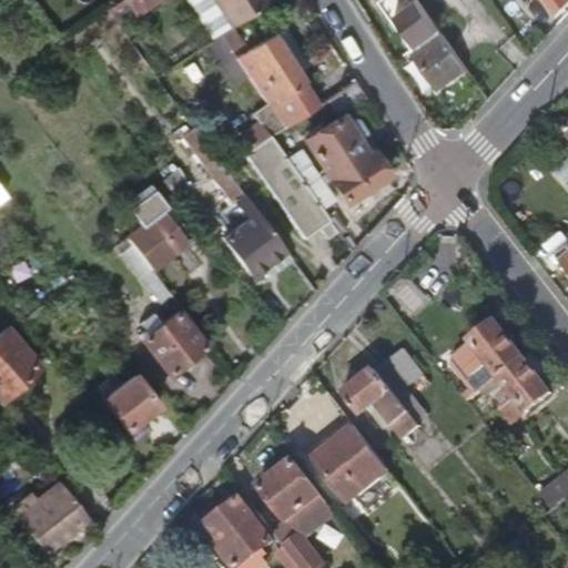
[(137,14),(127,0),(121,0),(108,9),(120,26),(137,14)]
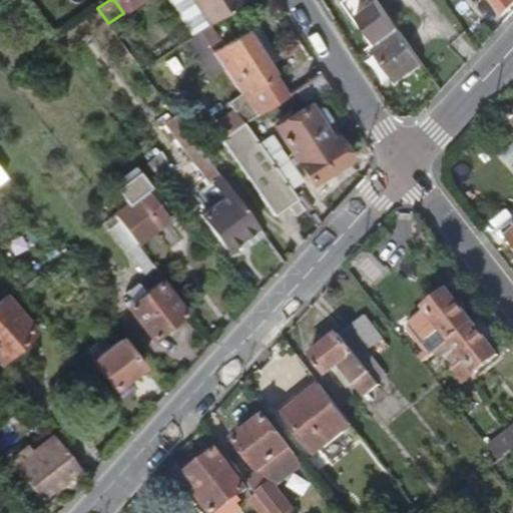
[(141,0),(114,0),(123,13),(141,0)]
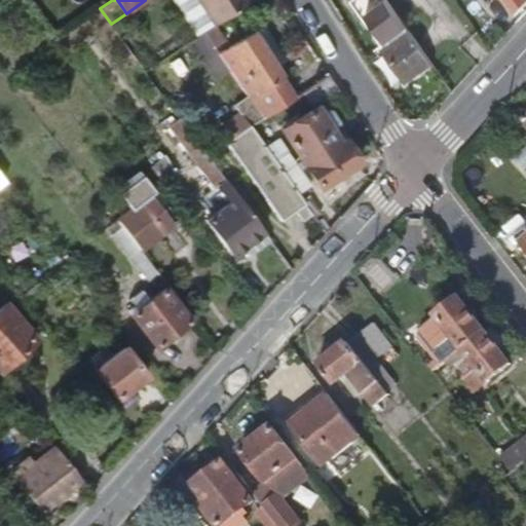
[(200,0),(176,0),(199,36),(204,32),(217,24),(200,0)]
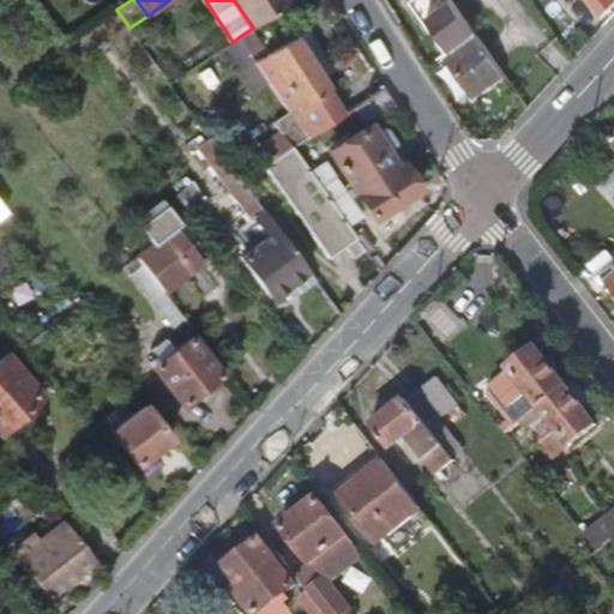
[(294,1),(292,0),(234,0),(253,28),(294,1)]
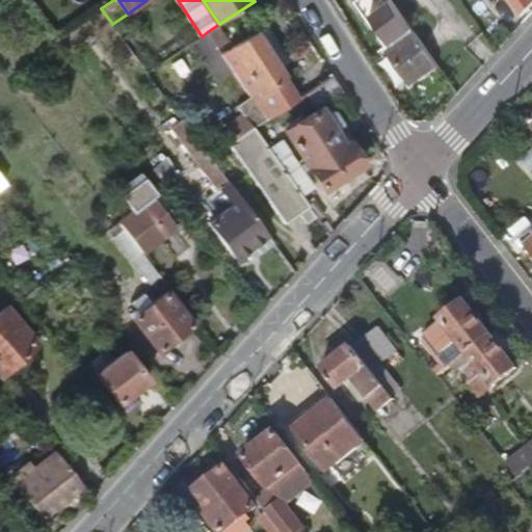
[(531,5),(531,0),(512,0),(523,15),(531,5)]
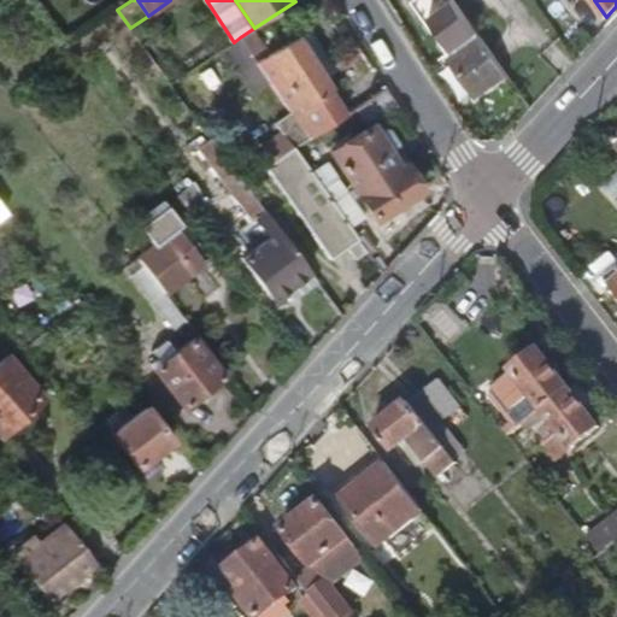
[(254,28),(240,37),(252,57),(266,47),(254,28)]
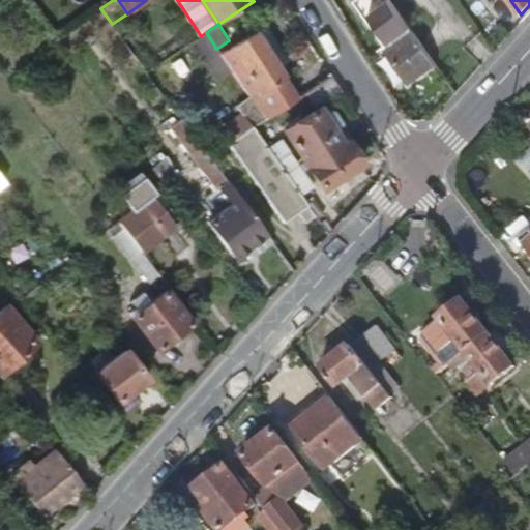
[(285,56),(264,25),(221,54),(231,68),(249,96),(264,117),(297,95),(275,63),(285,56)]
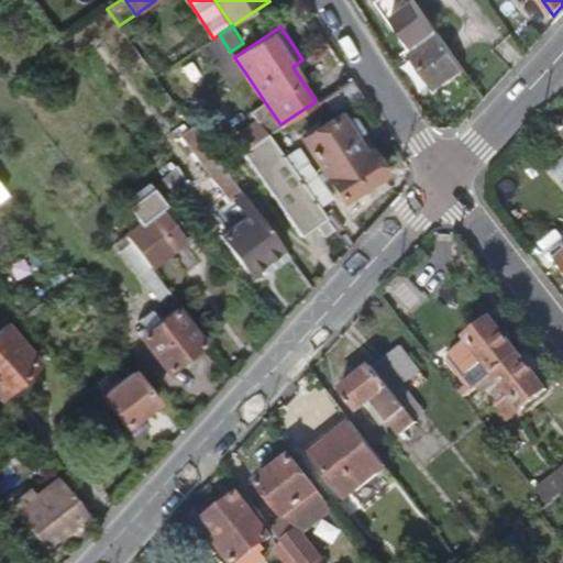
[(245,73),(234,57),(230,52),(219,34),(213,39),(203,45),(230,84),(245,73)]
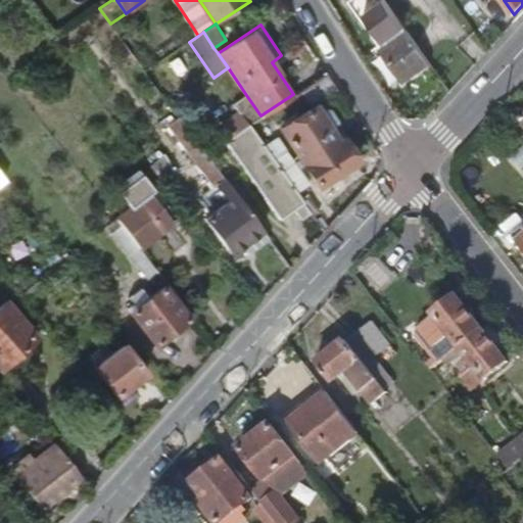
[(430,62),(409,33),(383,51),(403,81),(430,62)]
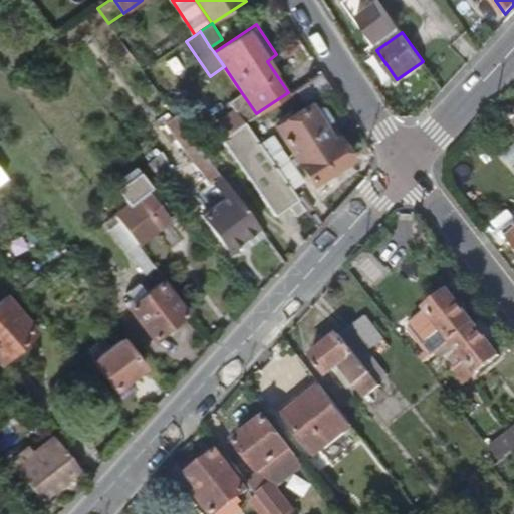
[(313,97),(330,86),(321,71),(298,86),(303,95),(313,97)]
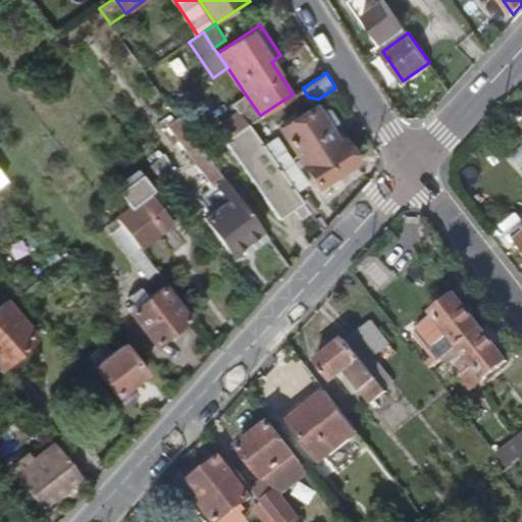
[(237,111),(247,124),(260,115),(246,95),(232,104),(237,111)]
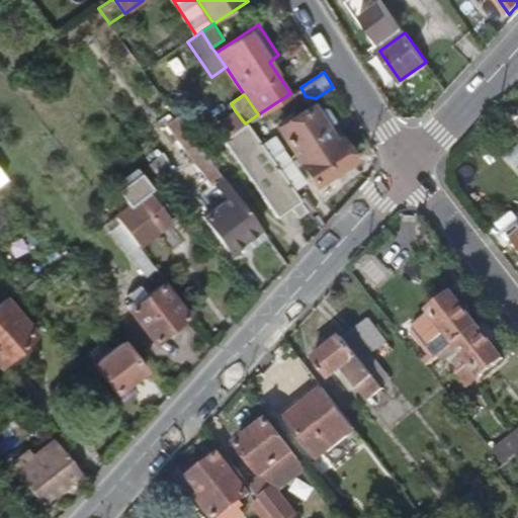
[(354,158),(340,138),(334,142),(326,128),(330,125),(332,121),(324,110),(320,108),(315,111),(311,105),(277,126),(315,184),(354,158)]
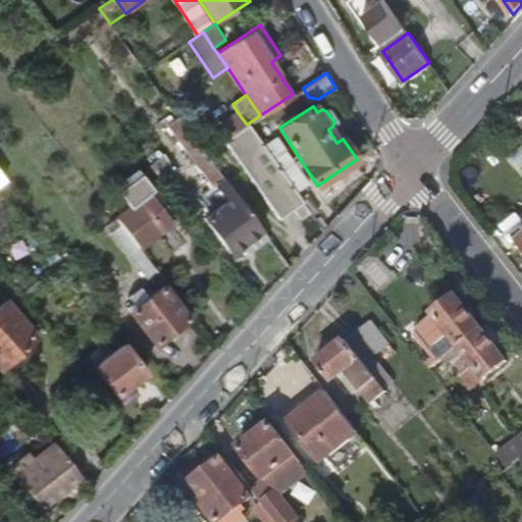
[(225,140),(245,124),(247,124),(237,111),(215,127),(225,140)]
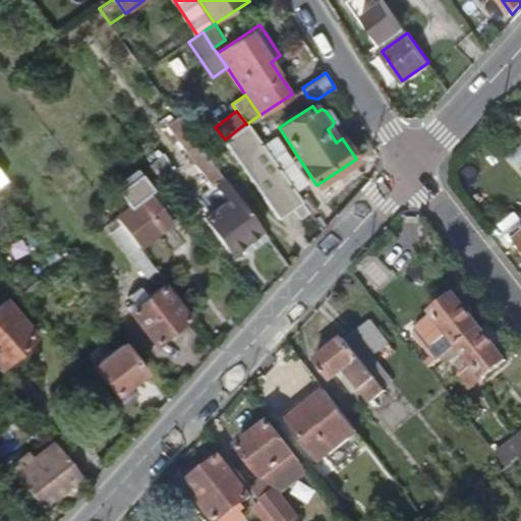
[(264,230),(176,112),(165,119),(211,181),(214,179),(223,191),(227,191),(229,194),(204,214),(232,252),(243,245),(264,230)]
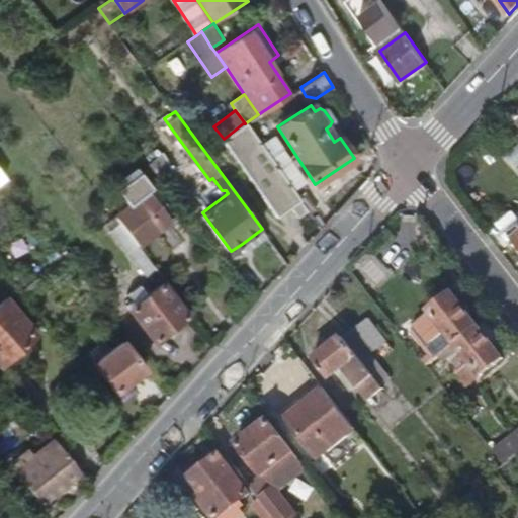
[(259,146),(243,123),(224,139),(221,142),(277,219),(292,208),(299,218),(308,211),(284,179),(259,146)]
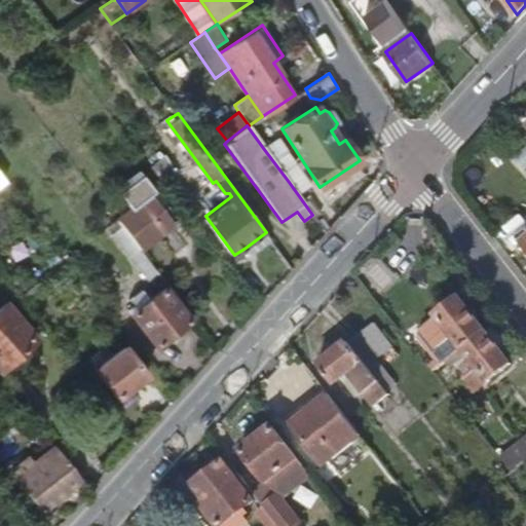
[(302,173),(276,139),(263,148),(289,182),(302,173)]
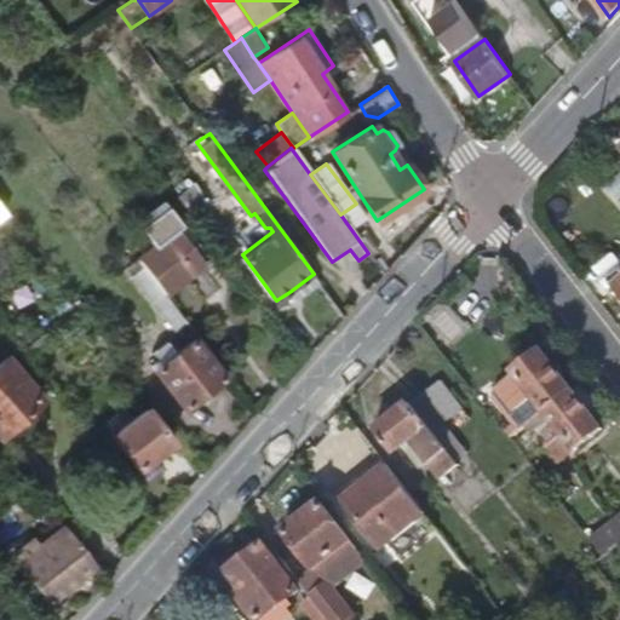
[(195,185),(181,196),(196,217),(210,206),(195,185)]
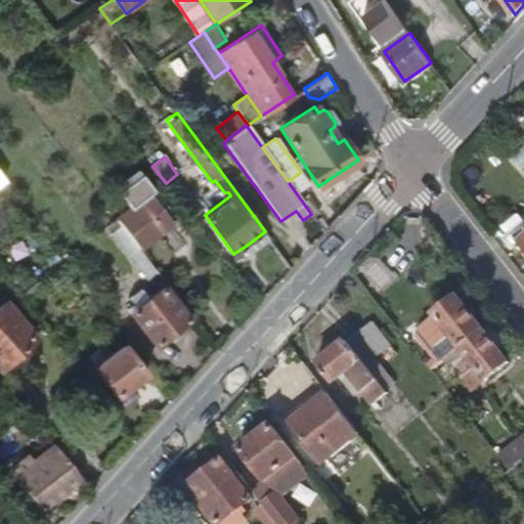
[(178,219),(143,174),(122,190),(134,207),(119,219),(141,248),(178,219)]
